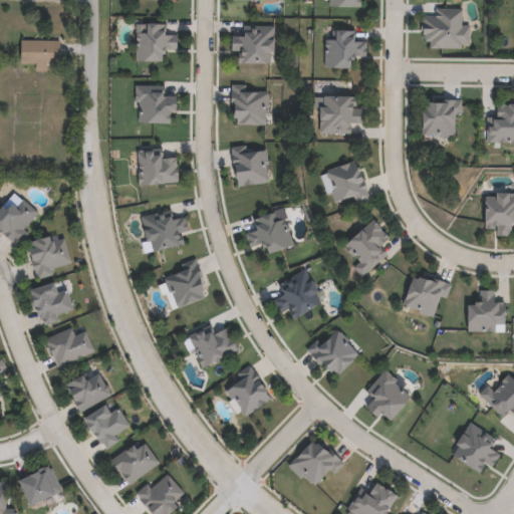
[(364,0),(364,8),(331,8),(331,0),(364,0)]
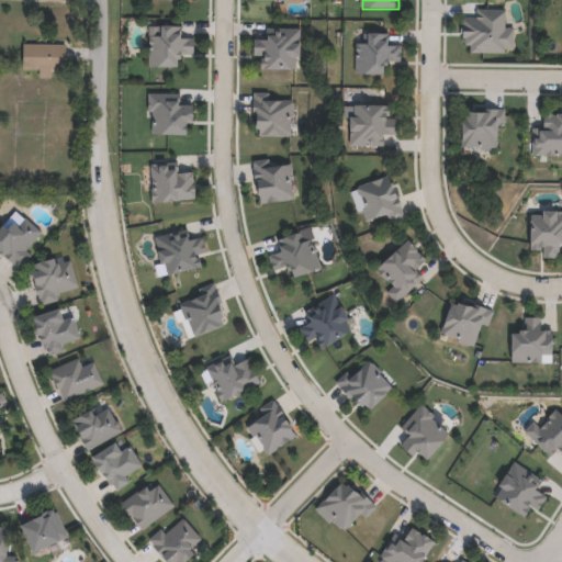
[(507,12),(506,55),(473,54),(473,46),(468,46),(468,40),(462,40),(463,19),(479,20),(480,12),(507,12)]
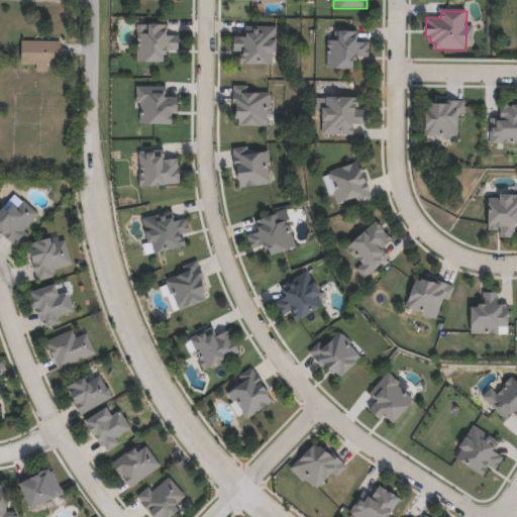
[(169,25),(169,37),(180,37),(180,50),(169,50),(169,57),(165,57),(165,63),(138,63),(138,34),(145,35),(145,25),(169,25)]
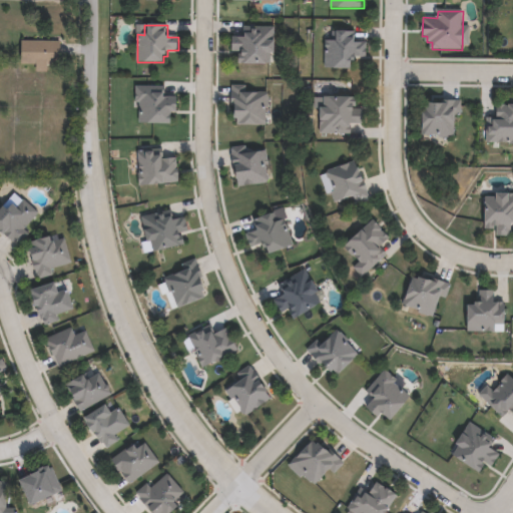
[(276,28),(275,42),(277,42),(277,54),(272,54),(272,64),(240,64),(240,55),(243,55),(243,51),(233,51),(233,38),(244,38),(244,27),(276,28)]
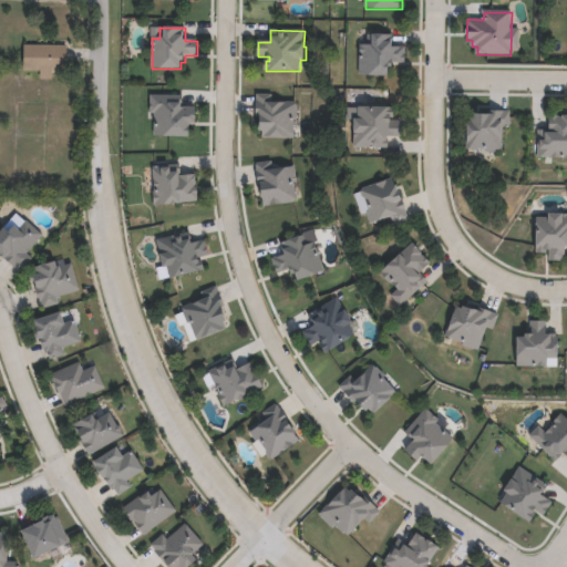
[(394,43),(394,48),(406,49),(406,63),(394,63),(394,69),(391,69),(390,76),(361,76),(361,45),(369,47),(369,35),(392,35),(392,43),(394,43)]
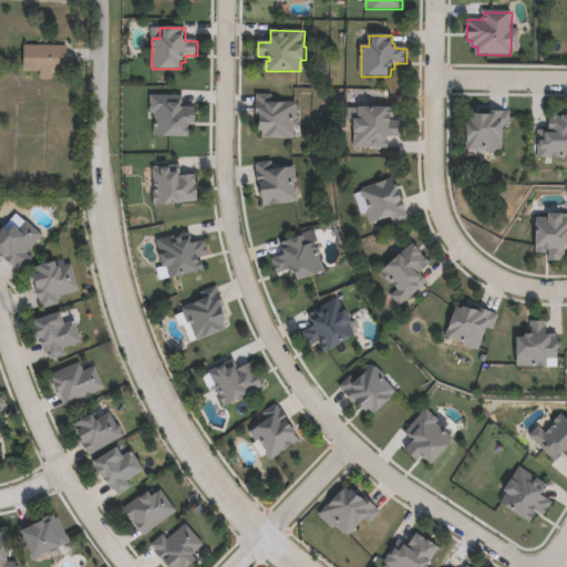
[(57,79),(42,80),(42,70),(29,70),(28,47),(72,45),(73,60),(73,72),(55,72),(57,79)]
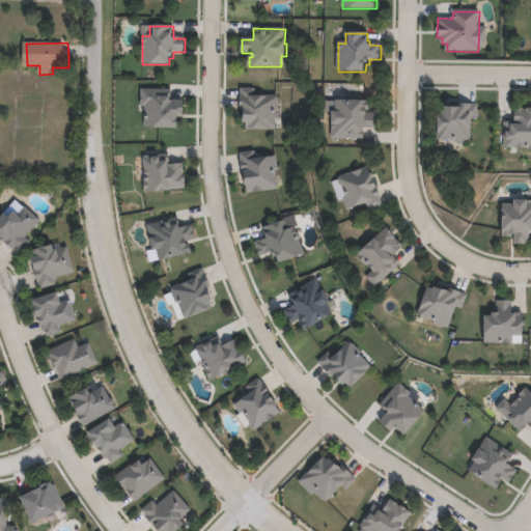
[(280,102),(279,112),(277,112),(276,131),(247,131),(247,124),(244,124),(245,109),(241,109),(241,89),(256,89),(255,96),(278,96),(278,102),(280,102)]
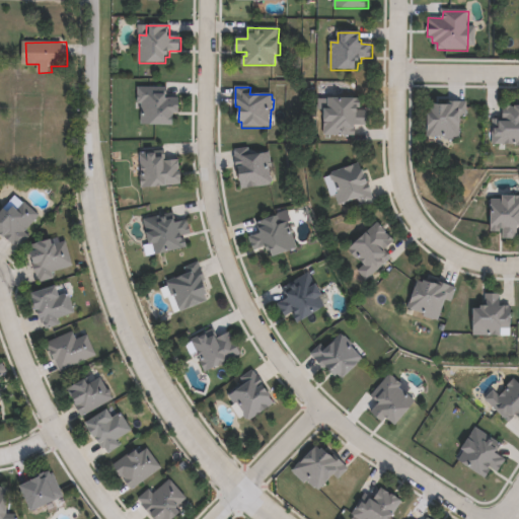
[(167,99),(179,99),(179,115),(174,115),(174,127),(142,126),(142,104),(138,104),(139,88),(167,89),(167,99)]
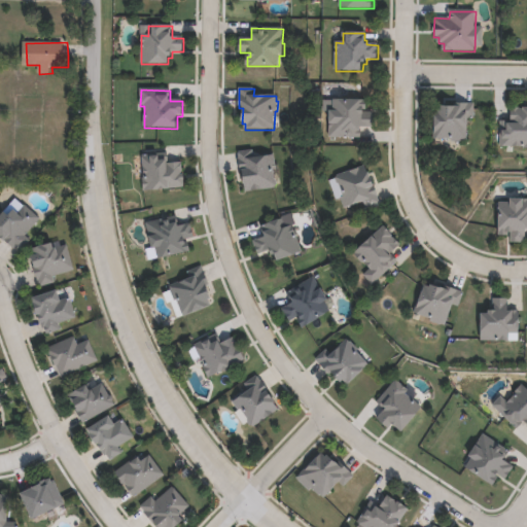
[(365,110),(365,113),(374,113),(374,129),(361,128),(361,138),(330,138),(330,127),(331,127),(331,112),(335,112),(335,101),(367,101),(367,110),(365,110)]
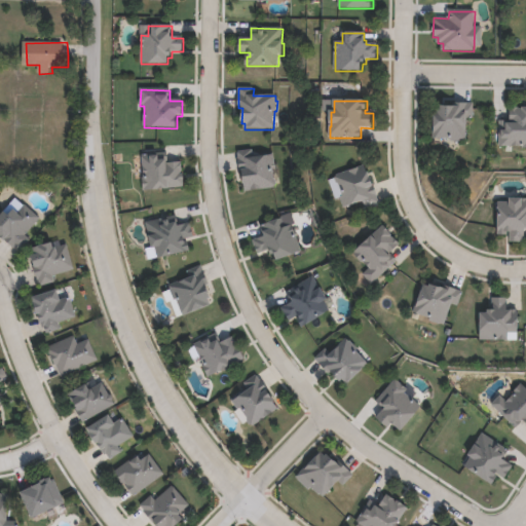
[(474,105),(473,119),(468,118),(467,141),(462,141),(462,142),(452,142),(452,140),(435,139),(436,110),(442,110),(442,108),(454,108),(454,104),(474,105)]
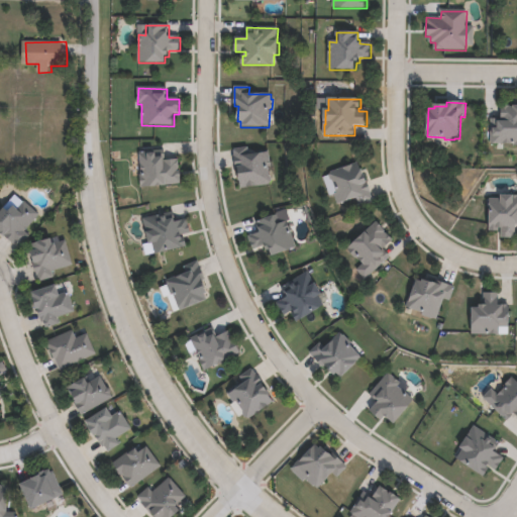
[(511,106),(511,108),(514,108),(514,107),(516,107),(516,146),(515,147),(515,144),(492,144),(492,134),(487,134),(487,127),(491,127),(491,119),(499,119),(499,122),(502,122),(502,106),(511,106)]
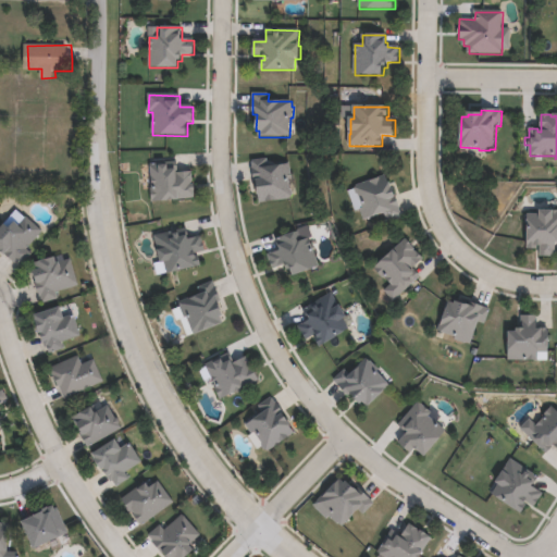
[(268,159),(269,166),(289,163),(292,176),(288,176),(289,190),(293,193),(293,197),(291,198),(291,199),(260,203),(257,181),(255,182),(252,161),(268,159)]
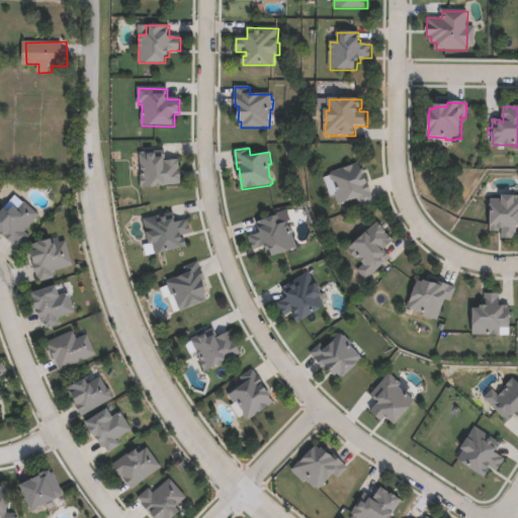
[(164,151),(165,162),(179,161),(180,168),(178,168),(178,173),(181,173),(182,185),(142,188),(141,176),(142,176),(140,153),(164,151)]
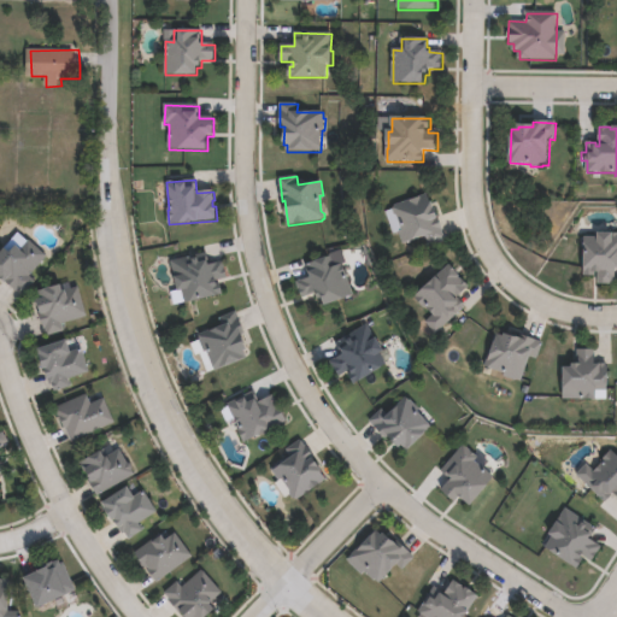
[(429,195),(432,205),(434,205),(439,221),(440,221),(444,231),(442,231),(445,240),(429,245),(427,238),(405,245),(400,233),(394,235),(387,213),(394,211),(393,207),(429,195)]
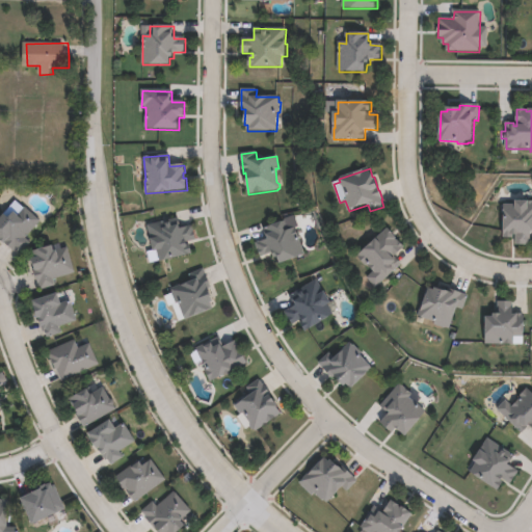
[(531,234),(531,246),(516,247),(516,237),(514,237),(514,239),(506,239),(506,206),(517,206),(517,203),(531,202),(531,234)]
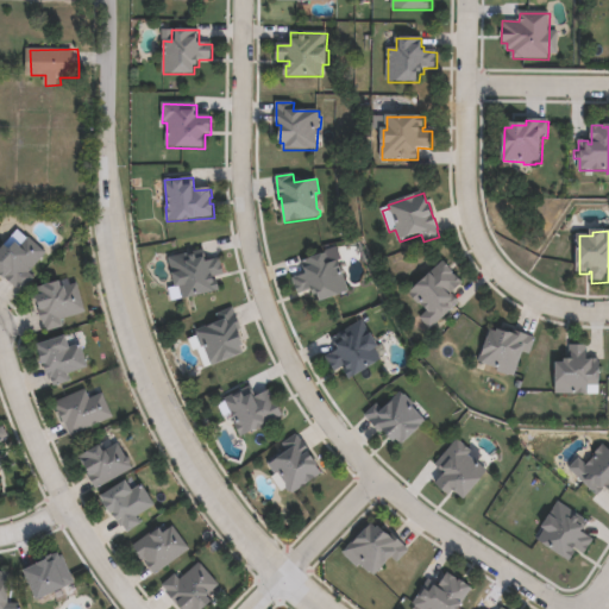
[(27,239),(46,255),(30,274),(35,278),(24,290),(18,286),(16,288),(6,280),(5,281),(0,276),(0,252),(5,248),(10,251),(16,244),(20,248),(27,239)]
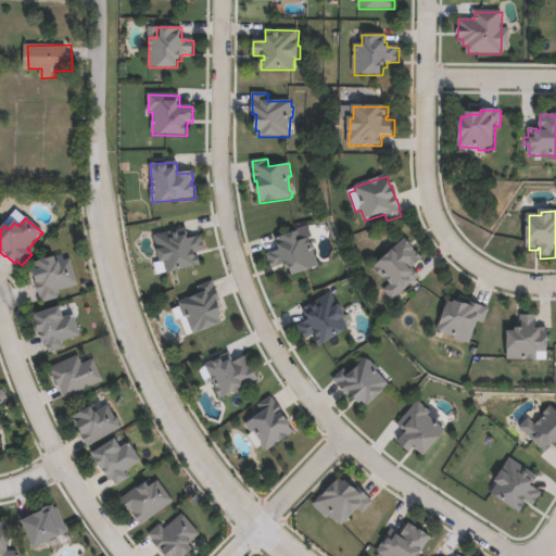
[(310,239),(319,267),(294,277),(291,270),(288,272),(286,265),(273,269),(268,255),(281,251),(277,240),(299,231),(311,227),(314,237),(310,239)]
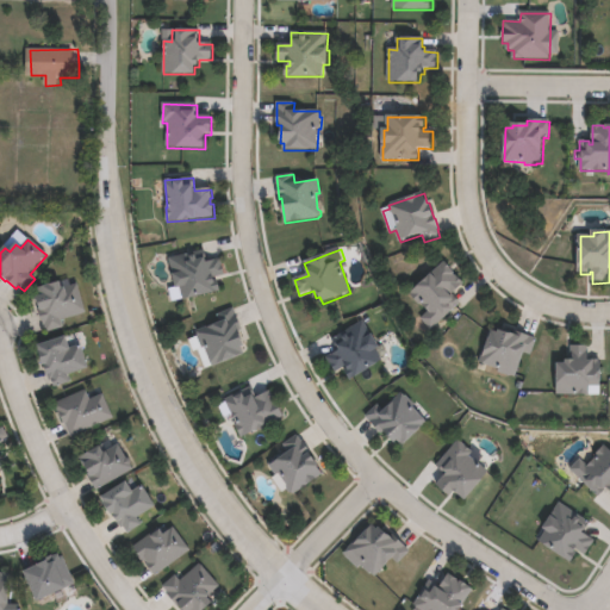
[(205,250),(209,263),(222,260),(225,277),(216,279),(217,286),(219,285),(221,292),(184,302),(181,290),(178,291),(169,259),(205,250)]
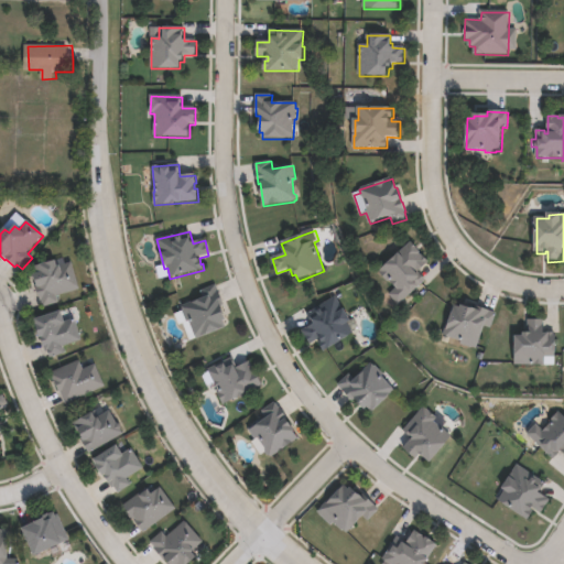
[(420,255),(423,258),(424,257),(430,262),(427,263),(429,264),(419,273),(426,281),(408,300),(407,299),(398,306),(388,296),(397,288),(390,281),(389,282),(380,273),(412,243),(422,253),(420,255)]
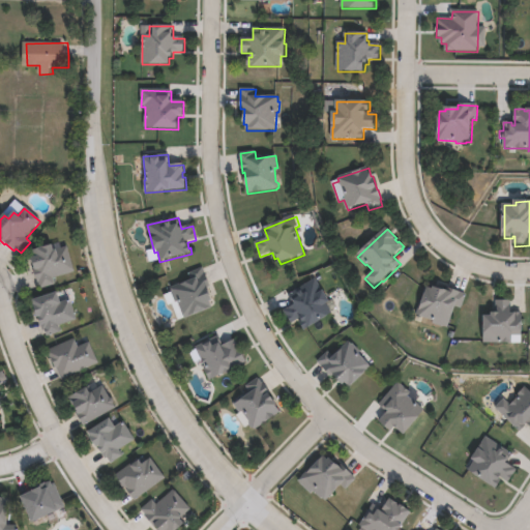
[(59,244),(61,251),(67,248),(75,271),(53,278),(55,285),(40,290),(39,284),(37,284),(34,272),(36,272),(33,264),(32,264),(29,254),(52,246),(59,244)]
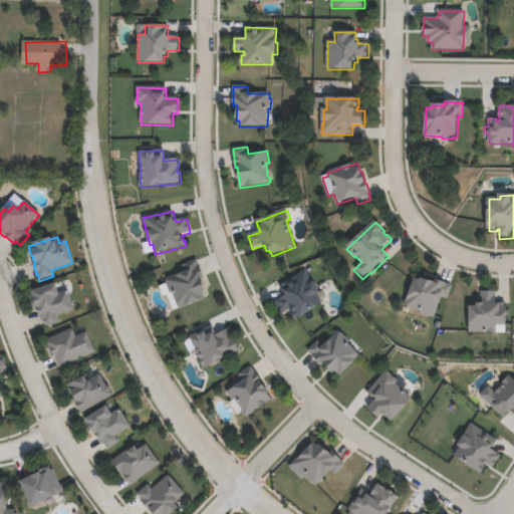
[(201,278),(207,294),(205,295),(206,300),(180,310),(174,293),(171,294),(167,285),(169,285),(167,279),(186,272),(184,266),(197,261),(203,277),(201,278)]
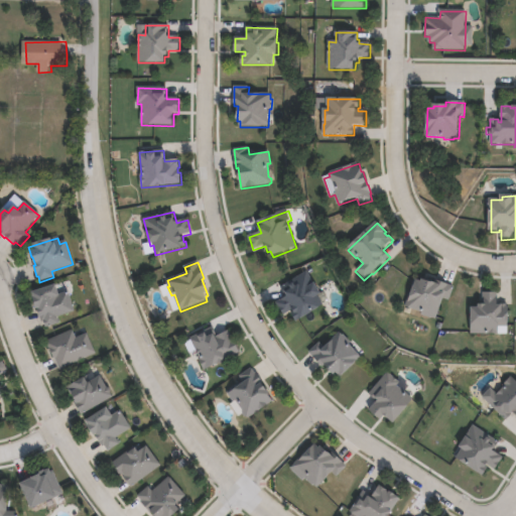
[(325,306),(297,324),(290,312),(284,316),(277,304),(288,297),(282,288),(307,272),(321,295),(318,297),(325,306)]
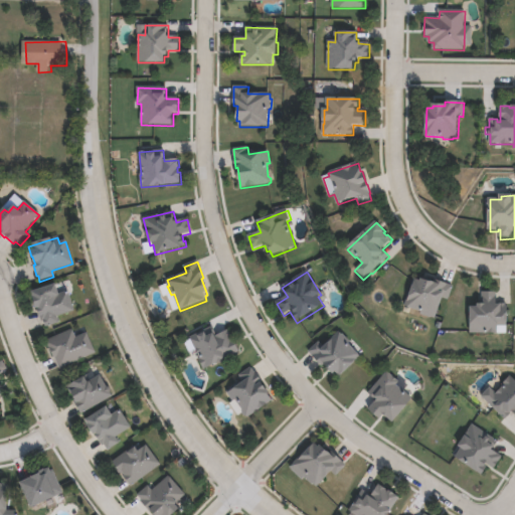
[(415,280),(421,283),(422,281),(435,285),(436,281),(454,288),(450,301),(444,299),(437,320),(433,318),(433,319),(422,316),(423,314),(405,307),(415,280)]
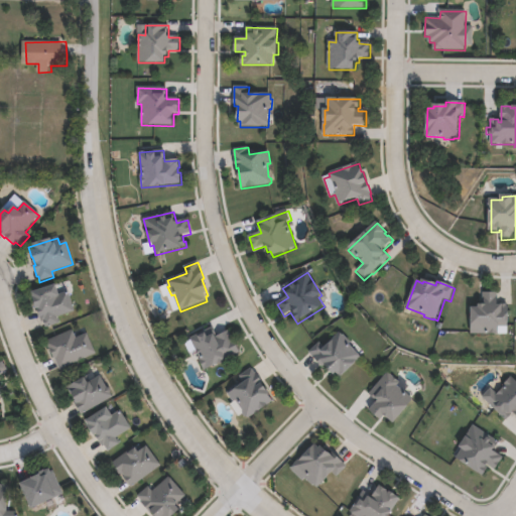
[(56,286),(59,295),(69,292),(74,310),(57,315),(59,323),(54,324),(55,326),(46,329),(44,323),(42,324),(33,294),(56,286)]
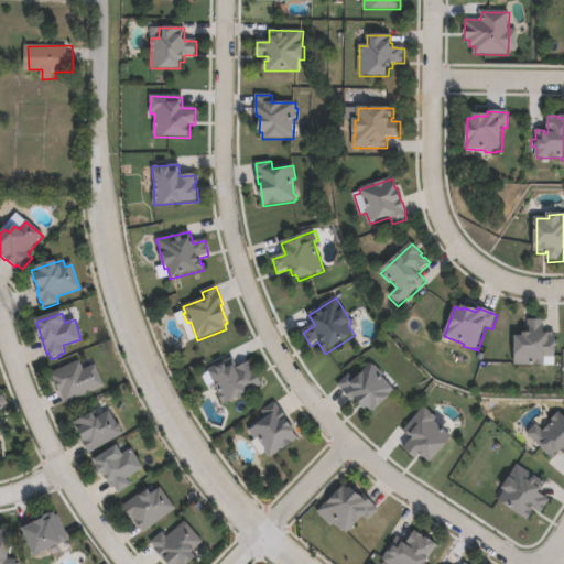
[(544,321),(544,328),(545,328),(545,336),(549,336),(549,334),(556,334),(556,345),(557,345),(557,356),(556,356),(556,358),(545,358),(545,365),(534,365),(534,367),(517,366),(517,338),(525,338),(525,335),(528,335),(528,321),(544,321)]
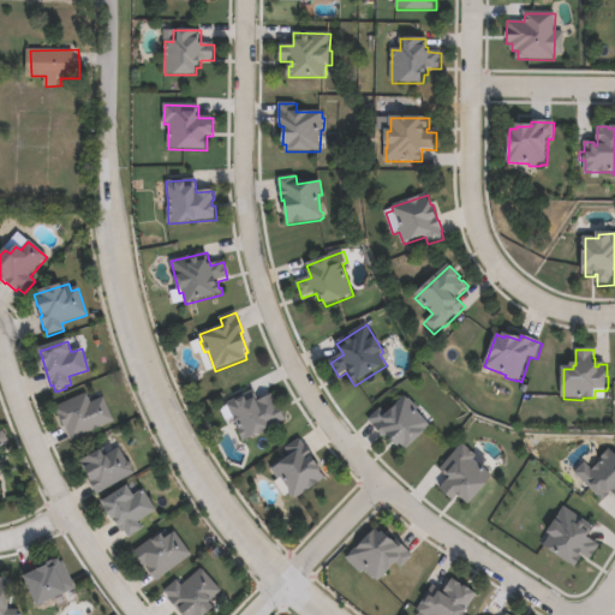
[(256,392),(260,399),(273,393),(278,402),(276,402),(278,406),(280,405),(287,419),(244,440),(238,428),(239,427),(227,401),(237,398),(246,394),(248,396),(256,392)]
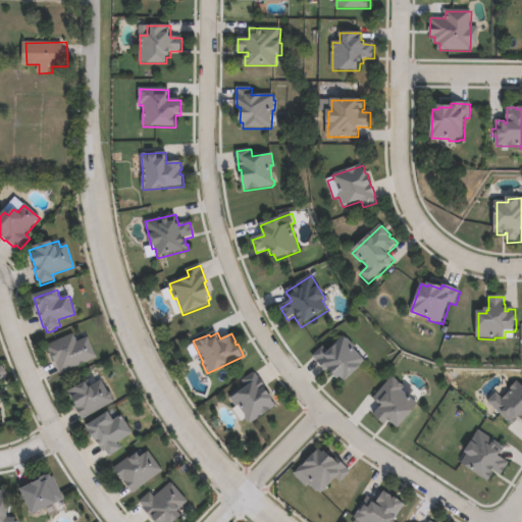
[(72,334),(76,344),(89,337),(97,357),(61,373),(49,346),(72,334)]
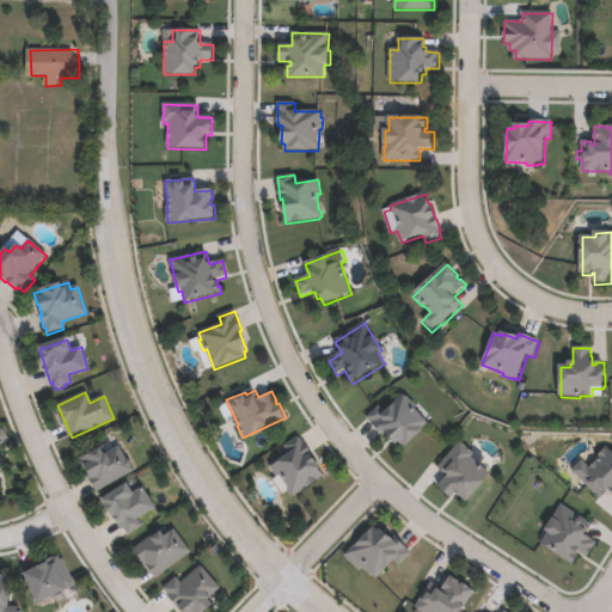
[(404,393),(408,397),(409,396),(417,405),(415,408),(429,422),(405,446),(401,441),(399,442),(387,430),(384,434),(367,417),(378,407),(384,412),(404,393)]
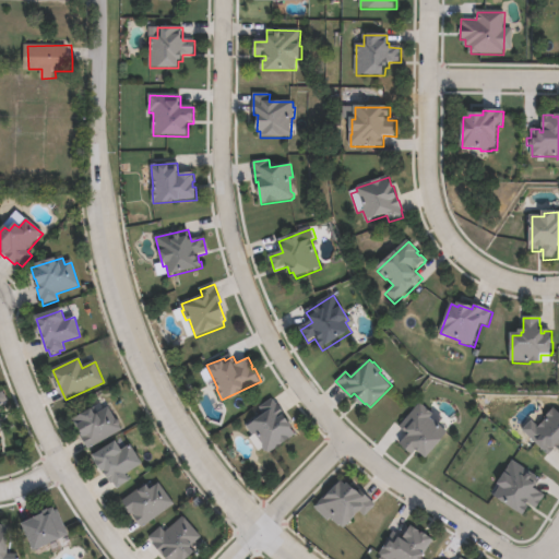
[(273,399),(277,404),(277,403),(297,433),(270,453),(257,432),(253,435),(247,425),(264,414),(260,407),(273,399)]
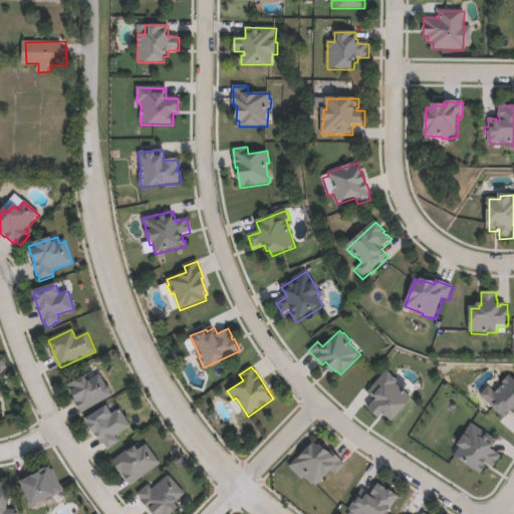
[(397,383),(413,397),(394,420),(384,412),(380,418),(369,408),(378,397),(375,395),(374,397),(368,392),(388,369),(400,380),(397,383)]
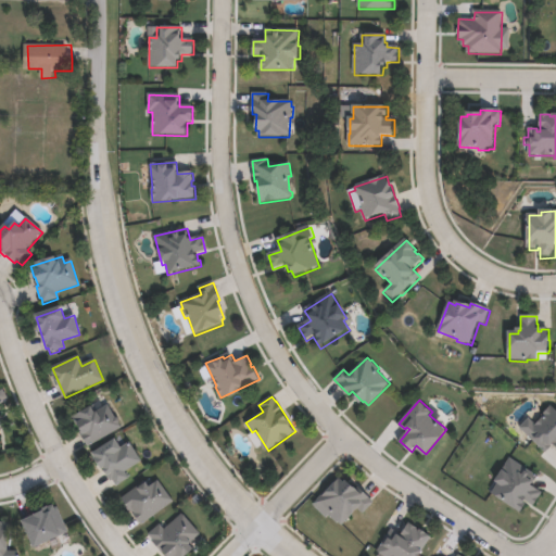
[(108,404),(115,416),(118,417),(121,422),(119,425),(122,427),(114,431),(113,431),(88,446),(81,434),(84,433),(77,422),(73,416),(92,405),(96,412),(108,404)]
